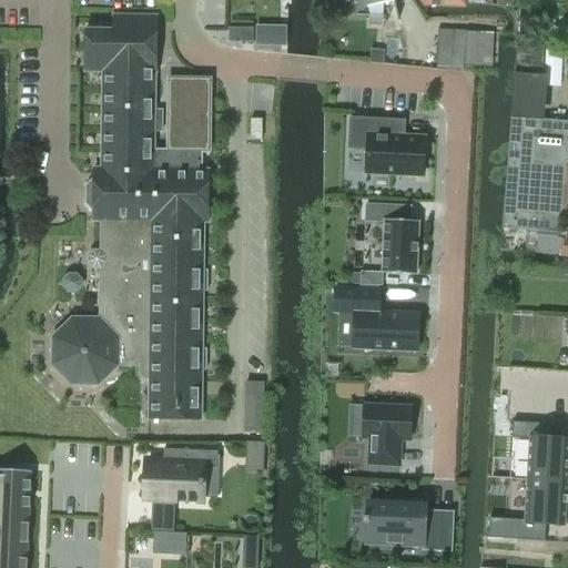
[(365,0),(368,16),(385,17),(386,4),(394,1),(393,0),(365,0)]
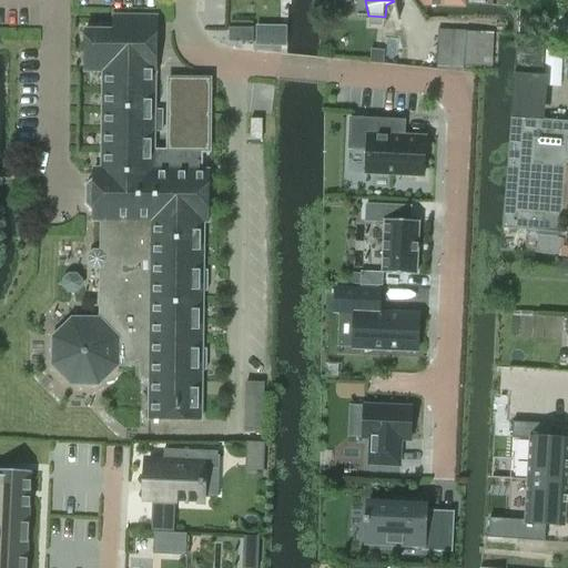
[(150,379),(149,419),(170,419),(201,421),(202,371),(206,371),(206,350),(202,350),(203,292),(208,292),(208,271),(203,271),(203,222),(208,222),(209,171),(202,171),(202,152),(210,153),(211,80),(169,79),(168,150),(154,150),(154,132),(162,132),(162,111),(154,110),(155,72),(156,72),(156,17),(113,17),(113,31),(85,31),(84,72),(103,72),(102,170),(94,169),(94,180),(93,212),(93,221),(101,221),(101,251),(93,251),(89,256),(89,263),(93,269),(100,269),(100,318),(72,318),(52,337),(52,365),(71,385),(99,386),(119,366),(140,366),(140,379),(150,379)]
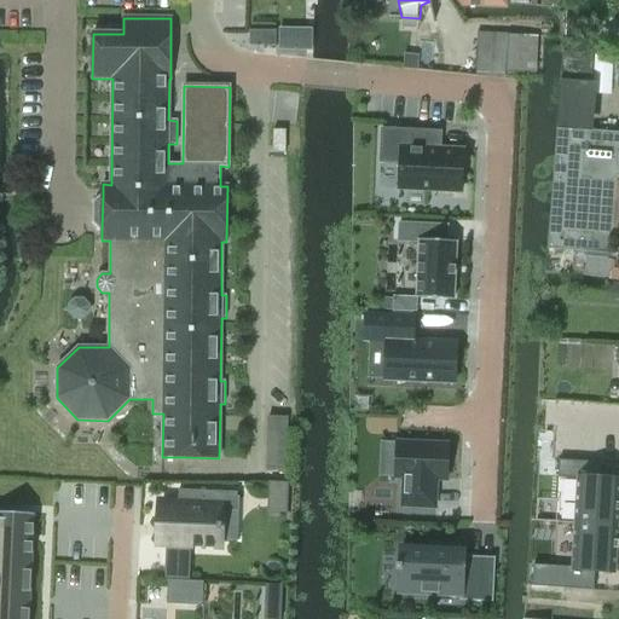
[(276,46),(276,32),(250,32),(250,46),(276,46)]
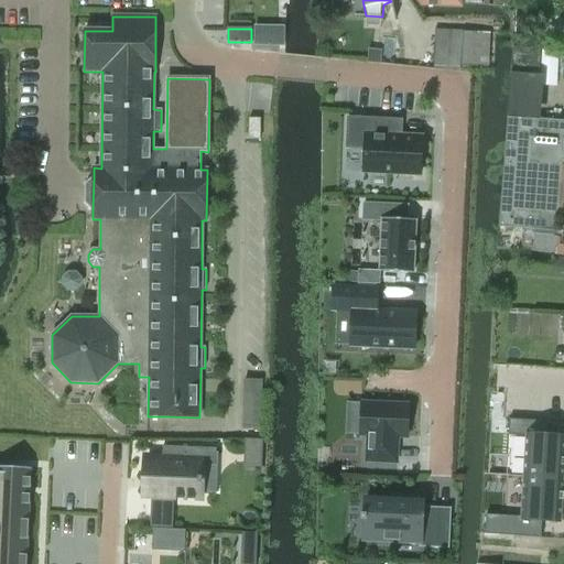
[(488,65),(489,32),(434,30),(433,66),(461,67),(461,64),(488,65)]
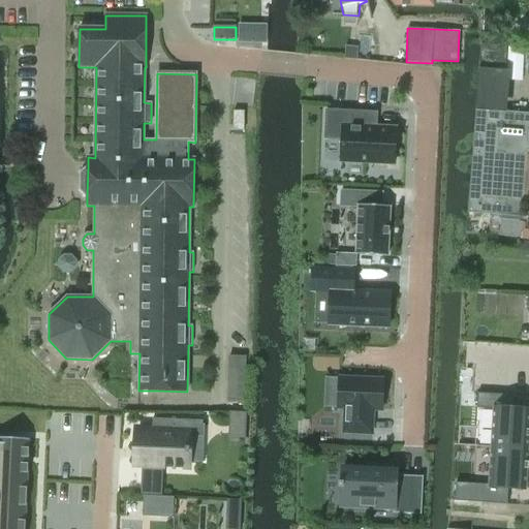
[(481,43),(467,213),(501,215),(499,237),(528,239),(528,113),(500,111),(506,45),(481,43)]
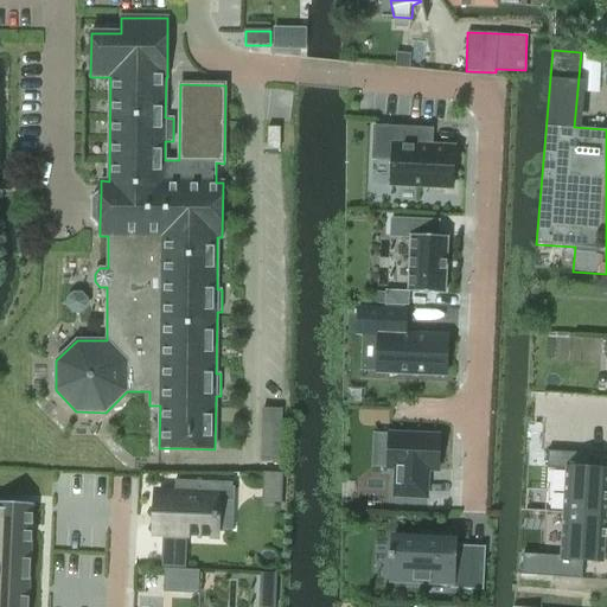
[(390,187),(439,190),(454,191),(457,146),(441,145),(433,145),(434,129),(374,126),(372,160),(391,161),(390,187)]
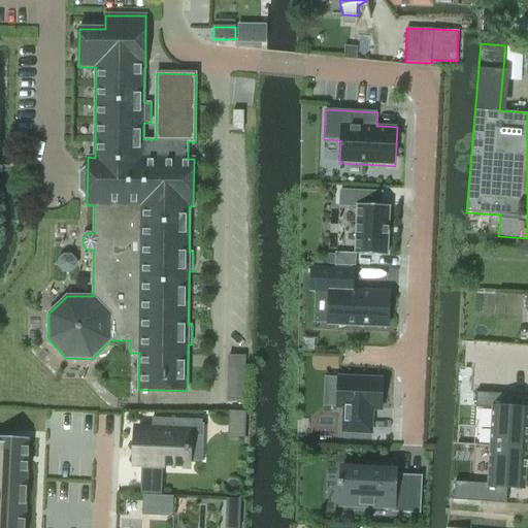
[(233,111),(233,127),(233,130),(243,131),(243,111),(233,111)]
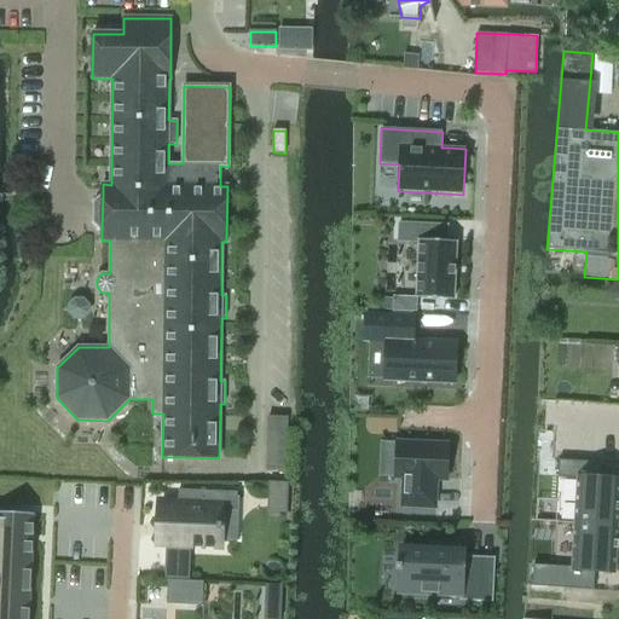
[(449,225),(399,223),(398,243),(418,243),(416,298),(456,300),(458,242),(449,242),(449,225)]
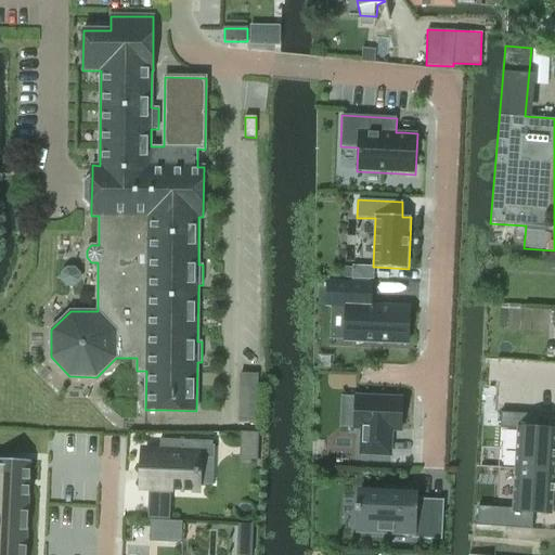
[(542,268),(554,268),(554,253),(543,253),(542,268)]
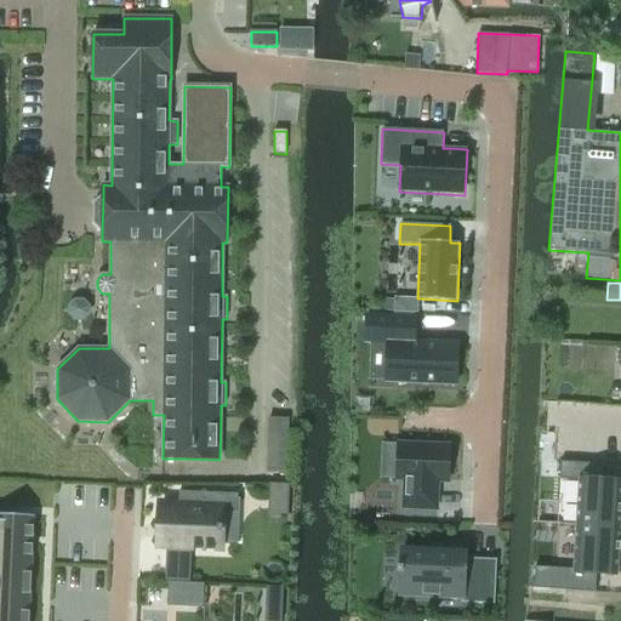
[(365,313),(364,343),(386,345),(383,381),(459,385),(461,343),(417,342),(417,315),(365,313)]
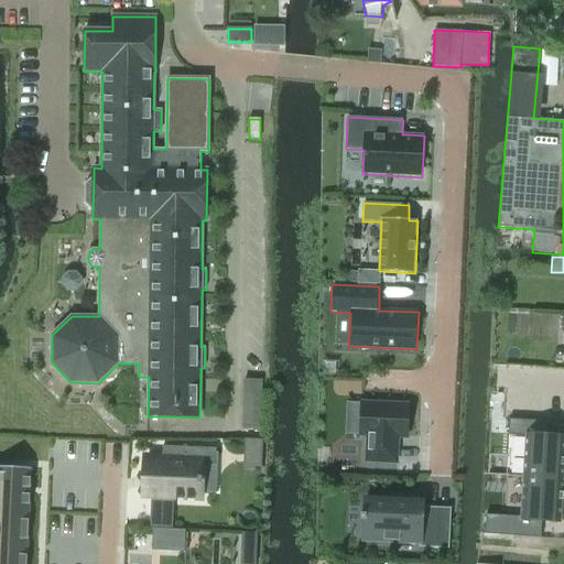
[(362,400),(361,434),(368,435),(367,461),(397,462),(398,436),(407,436),(409,402),(362,400)]
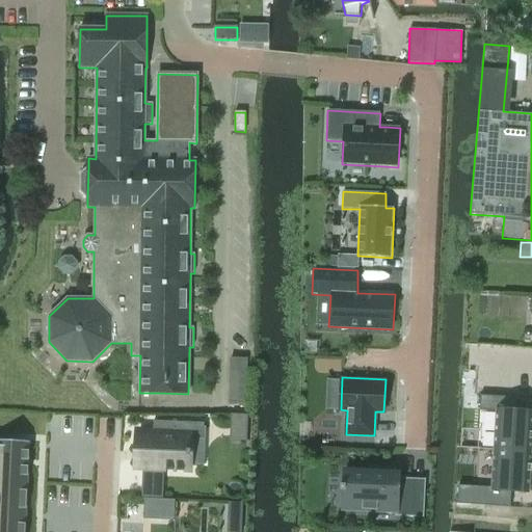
[(481,396),(480,410),(496,411),(493,451),(531,453),(531,444),(531,411),(515,411),(516,398),(481,396)]
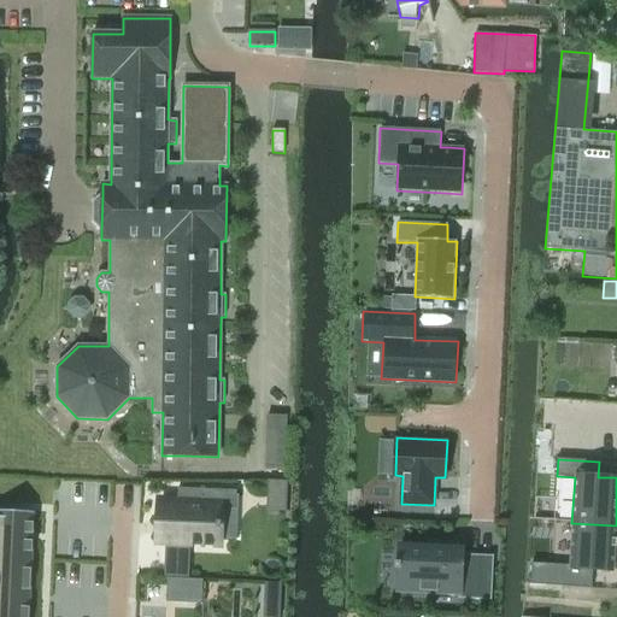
[(159,500),(159,521),(163,522),(163,542),(191,544),(219,545),(219,540),(221,527),(222,527),(222,522),(221,522),(222,509),(236,509),(236,494),(236,491),(178,488),(177,499),(177,501),(159,500)]
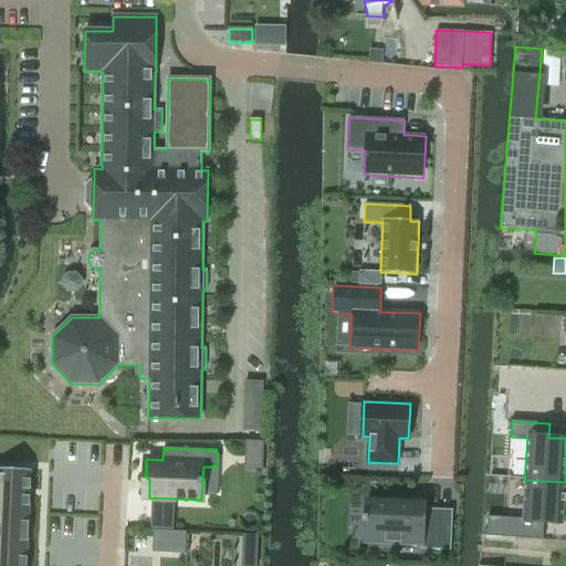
[(0,565),(28,565),(33,468),(0,465),(0,565)]
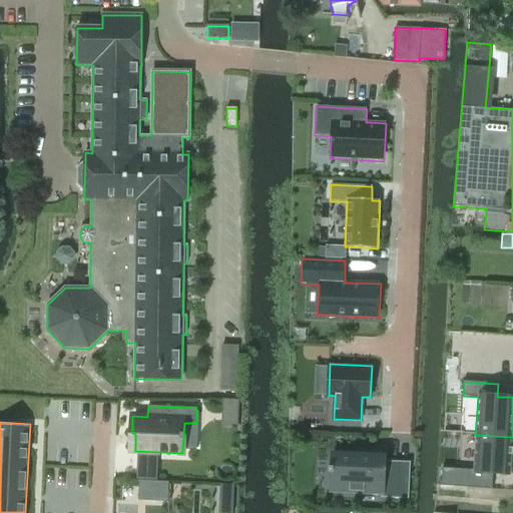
[(442,469),(441,486),(492,489),(493,475),(510,476),(512,437),(475,435),(473,471),(442,469)]
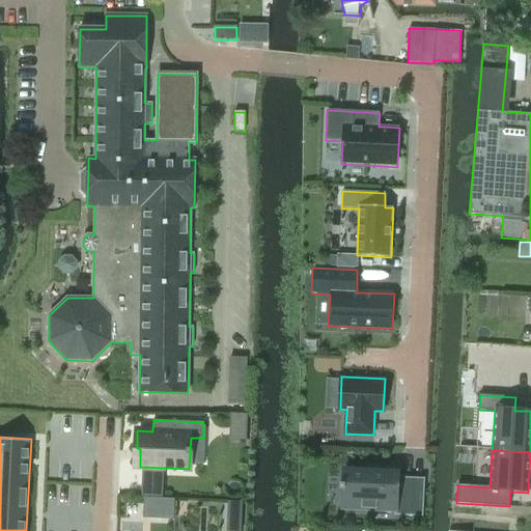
[(342,465),(341,510),(395,512),(395,514),(422,516),(424,479),(399,478),(400,467),(342,465)]
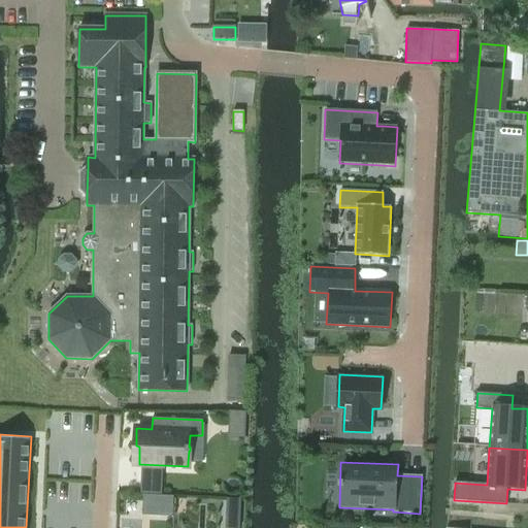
[(161,495),(160,515),(171,515),(171,517),(173,517),(173,496),(161,495)]
